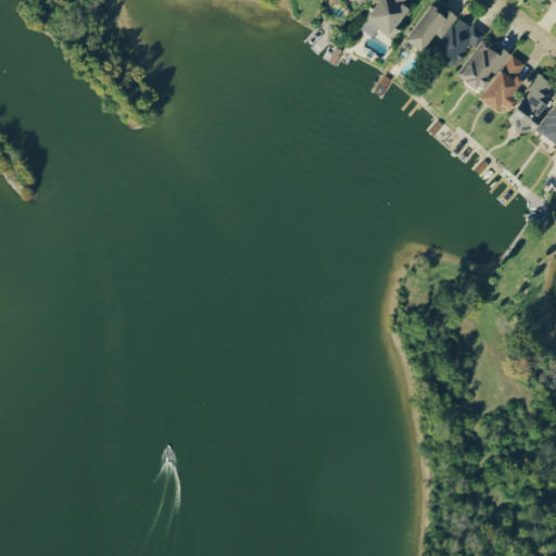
[(361,27),(373,37),(380,27),(392,37),(414,9),(406,2),(406,0),(350,0),(361,9),(367,0),(376,0),(379,2),(361,27)]
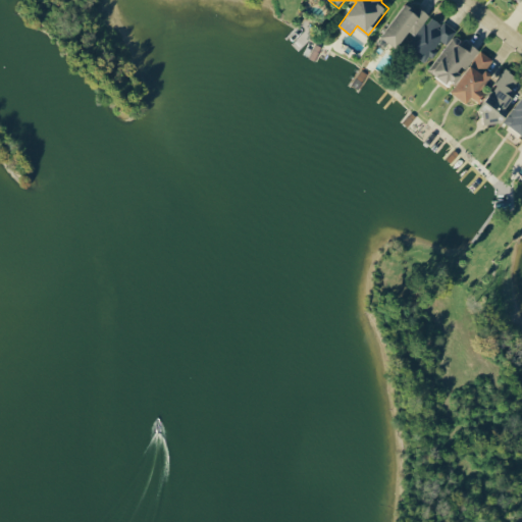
[(411,32),(415,35),(430,16),(409,0),(381,36),(398,48),(411,32)]
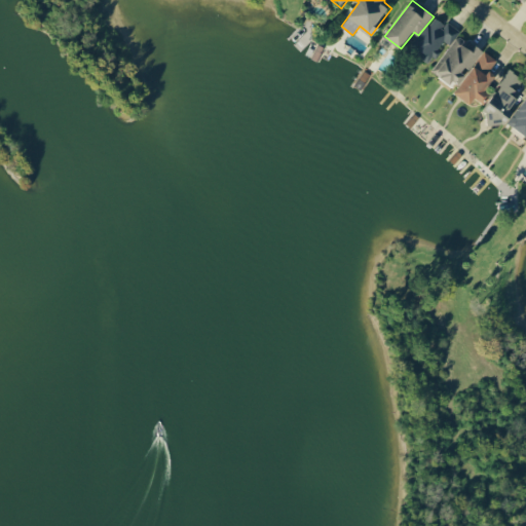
[(460,32),(437,15),(411,51),(429,64),(445,41),(451,45),(460,32)]
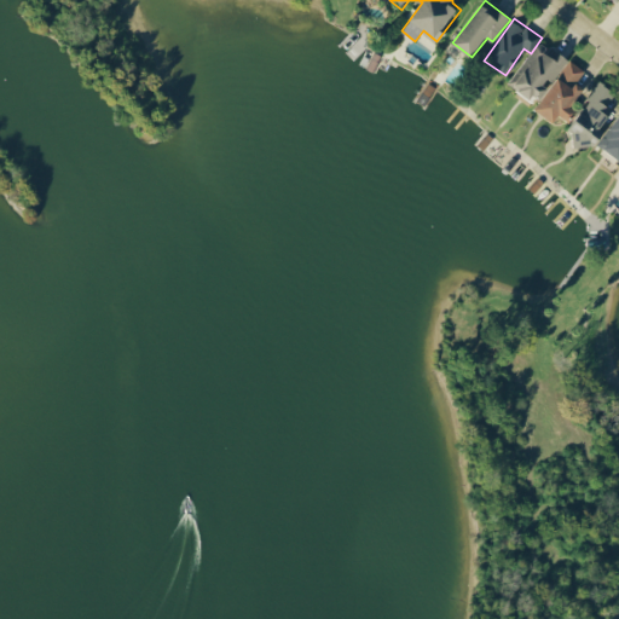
[(509,84),(536,102),(532,106),(555,123),(561,116),(570,122),(578,110),(573,106),(585,88),(577,84),(585,70),(554,47),(551,51),(538,41),(509,84)]
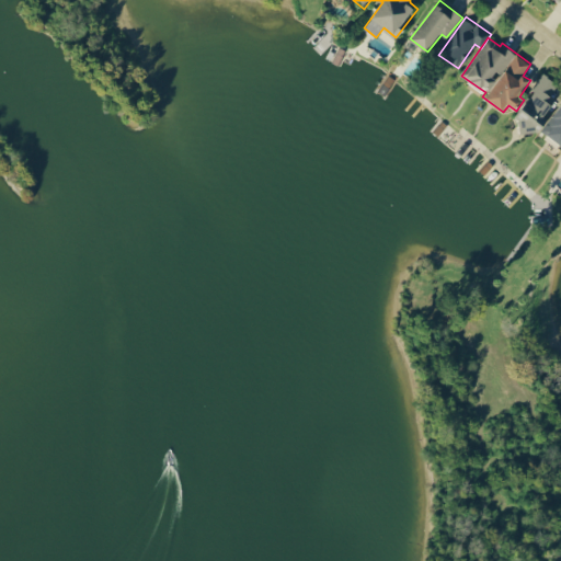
[(544,132),(560,144),(560,106),(552,118),(548,118),(547,113),(554,103),(552,93),(559,84),(544,73),(529,93),(530,99),(518,115),(522,134),(544,132)]
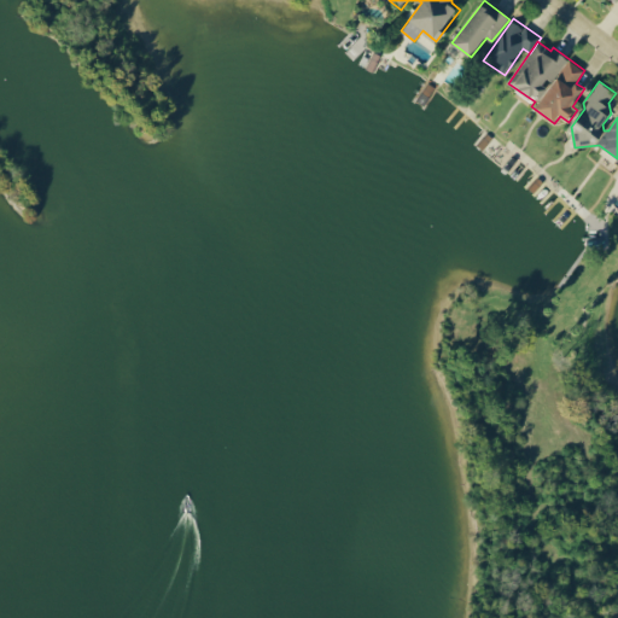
All buildings are outlined.
